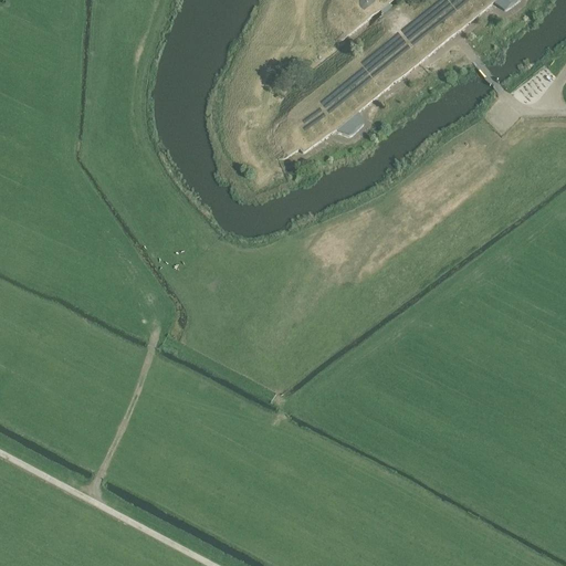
[(395,6),(389,2),(391,0),(359,0),(346,11),(355,23),(336,39),(336,40),(337,40),(338,40),(339,40),(341,40),(342,39),(343,39),(344,39),(345,38),(346,37),(380,9),(383,16),(381,16),(380,17),(369,25),(370,25),(383,20),(384,19),(404,43),(326,105),(300,122),(299,123),(297,123),(297,124),(296,126),(294,128),(293,130),(292,133),(292,135),(292,138),(292,140),(294,144),(278,154),(278,155),(279,155),(280,155),(281,155),(283,155),(284,154),(285,154),(286,154),(287,153),(301,145),(302,148),(303,148),(303,149),(304,149),(305,149),(332,133),(359,112),(362,109),(494,3),(499,0),(457,0),(417,32),(397,8),(398,8),(399,7),(405,0),(400,0),(397,3),(396,4),(395,6)]
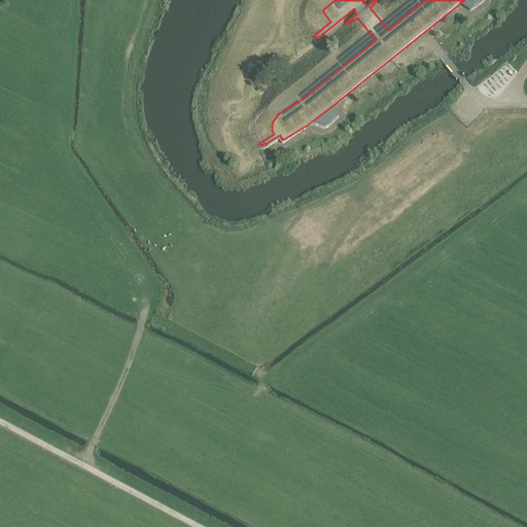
[(464,0),(460,3),(461,3),(469,9),(470,9),(470,10),(471,10),(471,9),(472,9),(485,0),(464,0)]
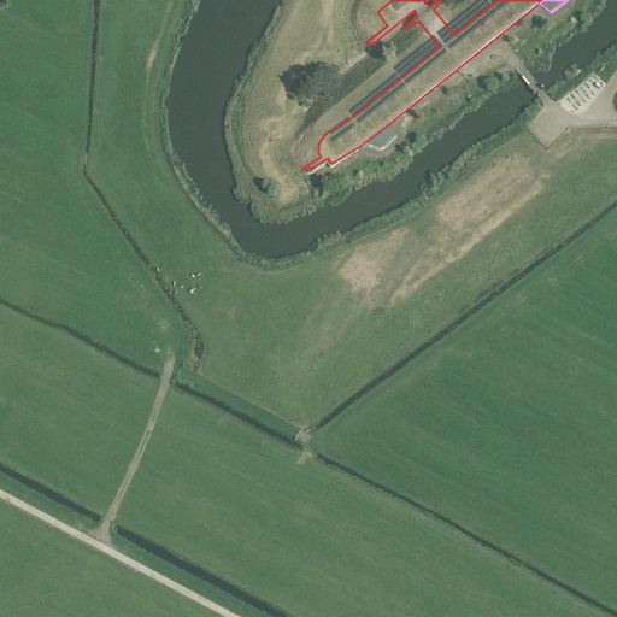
[(281,130),(280,131),(282,133),(282,131),(283,129),(283,128),(283,125),(282,124),(282,123),(281,122),(286,118),(285,117),(280,121),(278,121),(277,119),(276,119),(274,119),(272,119),(271,119),(270,121),(269,122),(268,123),(266,123),(266,124),(265,127),(265,128),(265,129),(266,131),(268,133),(268,134),(270,135),(266,141),(268,142),(270,136),(272,136),(274,136),(275,136),(277,136),(278,135),(280,135),(278,133),(277,134),(276,134),(275,135),(274,135),(272,134),(271,134),(270,133),(269,133),(269,131),(268,130),(268,129),(268,127),(268,125),(269,124),(270,123),(270,122),(272,122),(274,121),(275,121),(276,121),(277,122),(278,122),(280,123),(280,124),(281,125),(281,127),(281,128),(281,129),(281,130)]
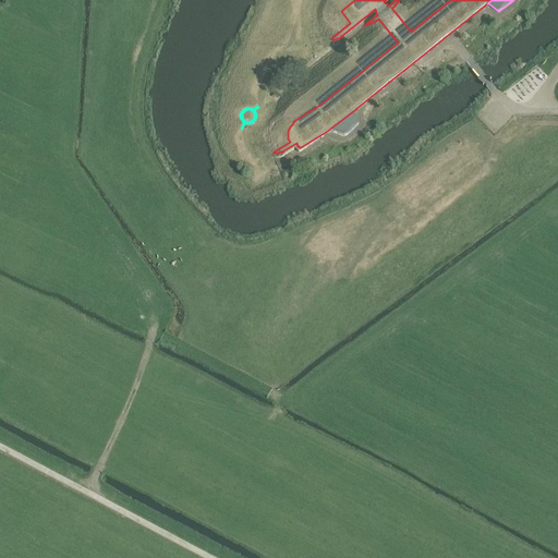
[(244,123),(242,129),(244,130),(246,125),(249,125),(250,125),(252,125),(254,124),(255,123),(256,121),(257,120),(258,118),(258,117),(258,114),(258,112),(257,110),(259,108),(258,107),(254,110),(255,111),(255,112),(256,113),(256,116),(256,117),(255,119),(255,120),(254,121),(253,122),(252,122),(251,123),(249,123),(247,123),(246,123),(244,123)]
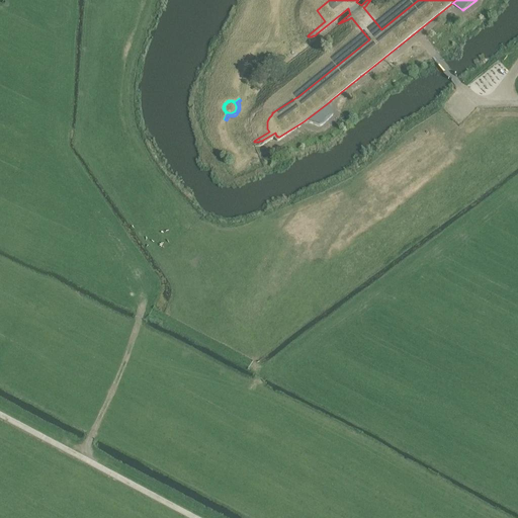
[(229,102),(227,102),(227,103),(226,104),(225,105),(225,106),(225,108),(225,109),(226,110),(226,111),(227,111),(228,112),(229,112),(230,113),(231,113),(232,112),(233,112),(234,111),(235,113),(236,112),(237,111),(235,110),(236,109),(236,108),(236,107),(236,106),(236,105),(235,104),(235,103),(234,102),(233,102),(232,101),(231,101),(230,101),(229,102)]
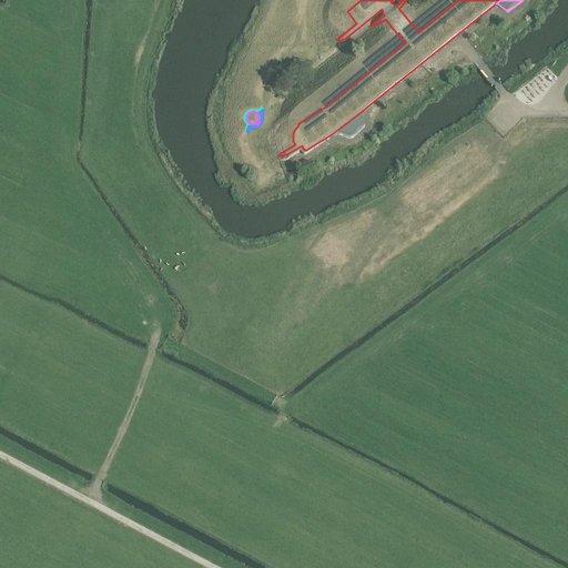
[(361,112),(333,133),(335,133),(347,139),(348,140),(350,140),(351,139),(352,139),(353,138),(365,127),(365,125),(366,125),(366,124),(366,123),(365,123),(361,112)]
